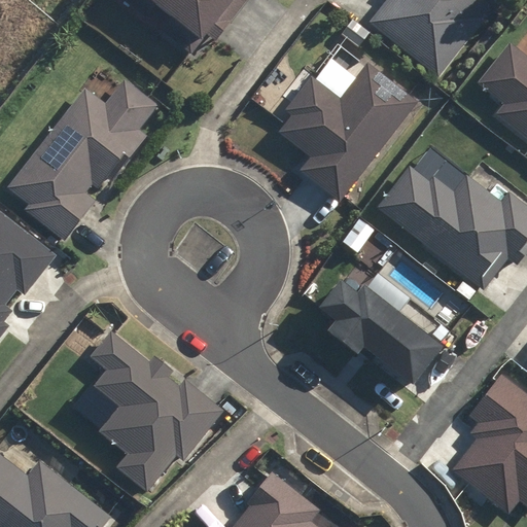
[(118,0),(144,20),(154,6),(170,18),(160,32),(190,56),(210,30),(220,38),(248,0),(118,0)]
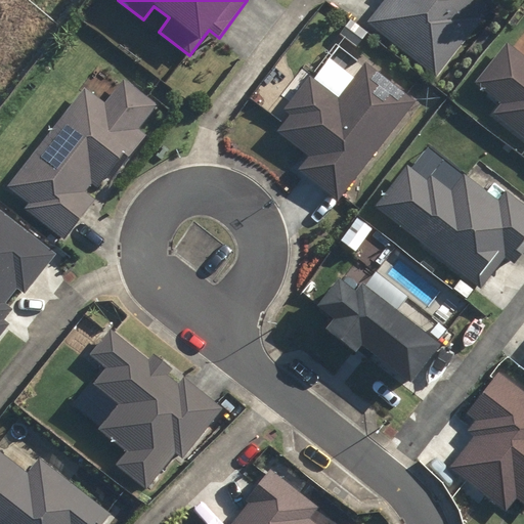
[(384,0),(366,23),(434,76),(493,0),(384,0)]
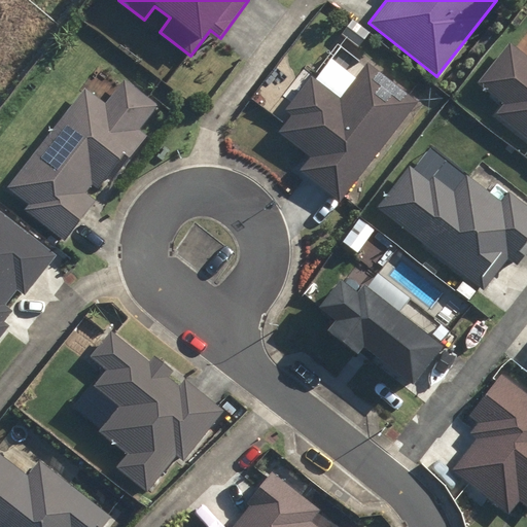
[(526,56),(510,42),(478,83),(503,104),(495,114),(526,139),(526,56)]
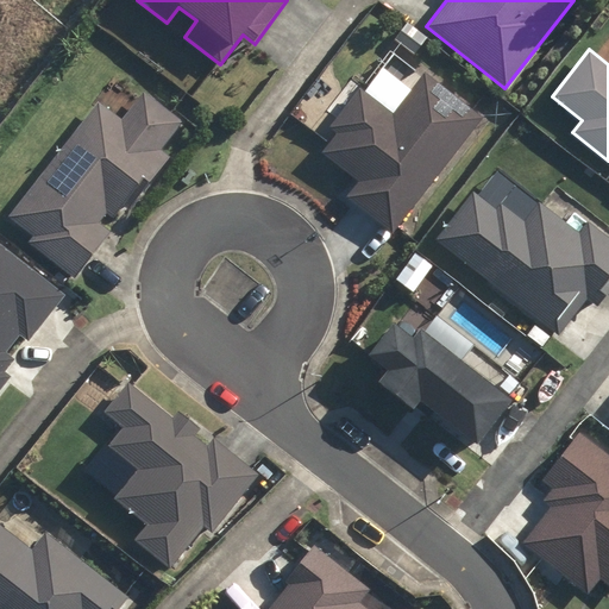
[(483,119),(425,74),(393,113),(359,88),(328,127),(336,133),(320,154),(357,182),(345,198),(391,234),(483,119)]
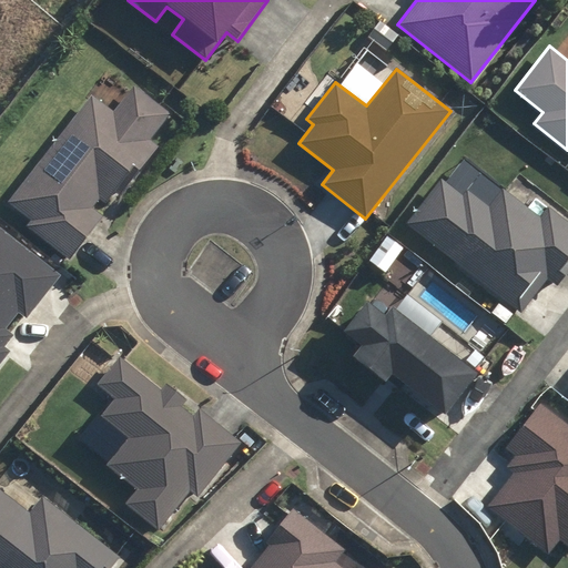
[(150,139),(170,112),(134,85),(114,112),(91,94),(8,203),(31,221),(26,229),(70,262),(104,216),(92,208),(99,200),(104,203),(117,188),(122,192),(159,145),(150,139)]
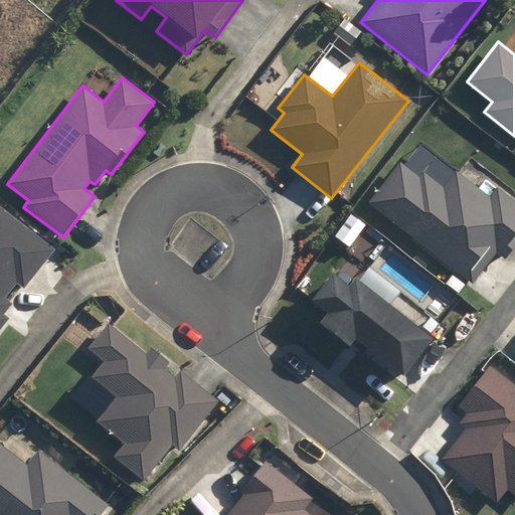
[(400,163),(368,203),(472,285),(496,254),(504,261),(514,246),(514,236),(514,234),(514,201),(497,188),(489,198),(457,172),(444,188),(423,172),(419,178),(400,163)]
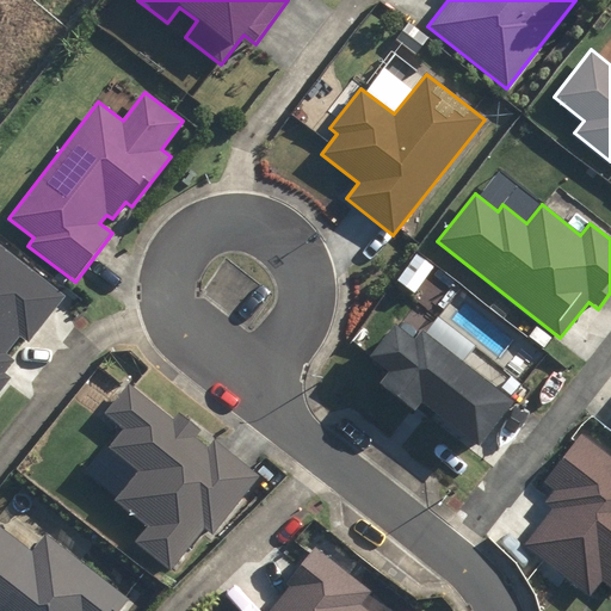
[(29,343),(66,296),(0,245),(0,393),(11,380),(5,375),(14,362),(5,355),(20,335),(29,343)]
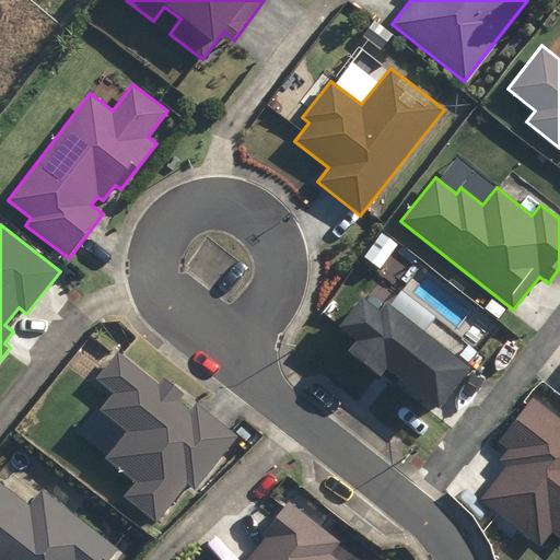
[(469,370),(385,303),(377,312),(360,298),(336,326),(356,341),(347,352),(378,377),(385,370),(436,410),(469,370)]
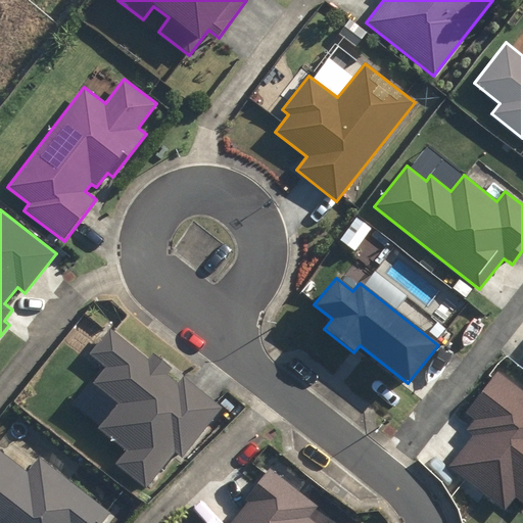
[(126,450),(114,465),(146,489),(175,453),(182,459),(224,407),(183,375),(177,382),(168,375),(173,369),(152,352),(147,359),(109,329),(89,353),(106,368),(93,384),(119,403),(98,429),(126,450)]
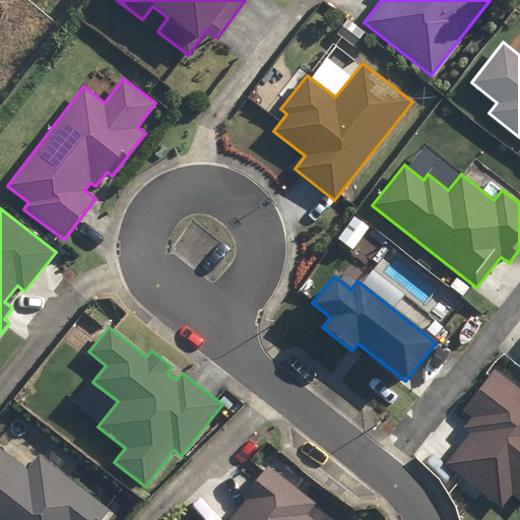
[(519,388),(495,369),(462,409),(472,418),(464,429),(470,434),(446,463),(501,507),(512,495),(519,501),(519,388)]
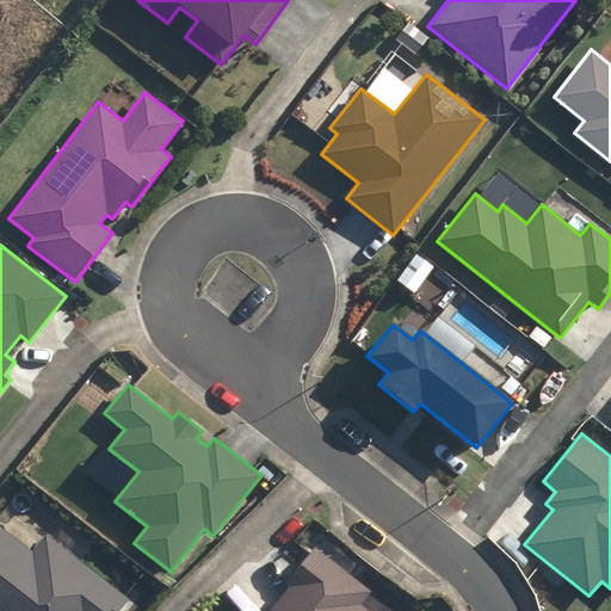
[(121,610),(130,599),(45,535),(32,551),(0,526),(0,610),(121,610)]
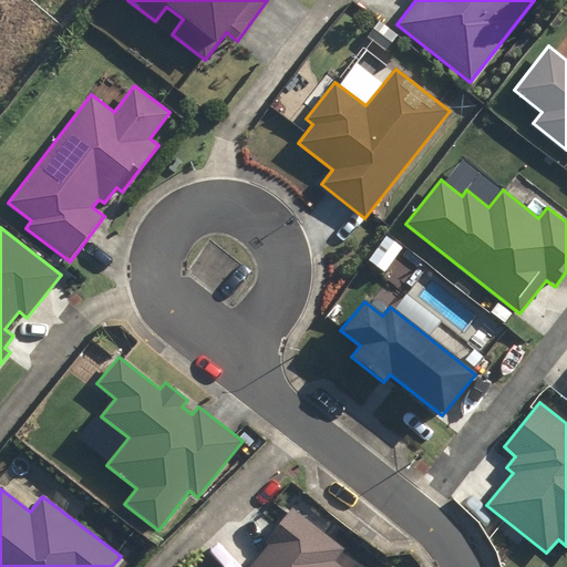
[(343,566),(334,560),(344,548),(292,508),(265,543),(268,545),(250,566),(343,566)]
